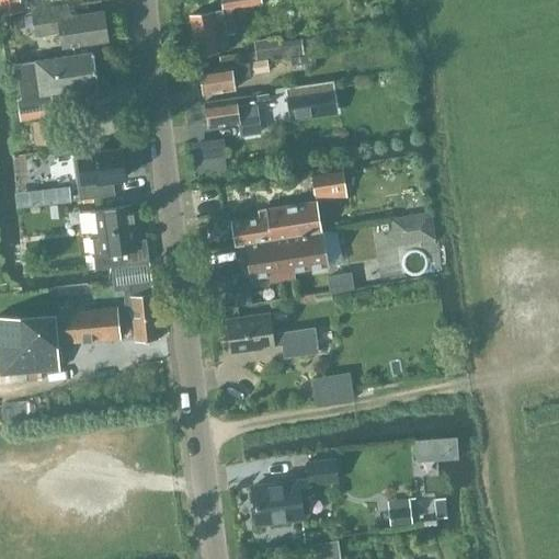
[(0,0),(0,13),(20,10),(18,0),(0,0)]
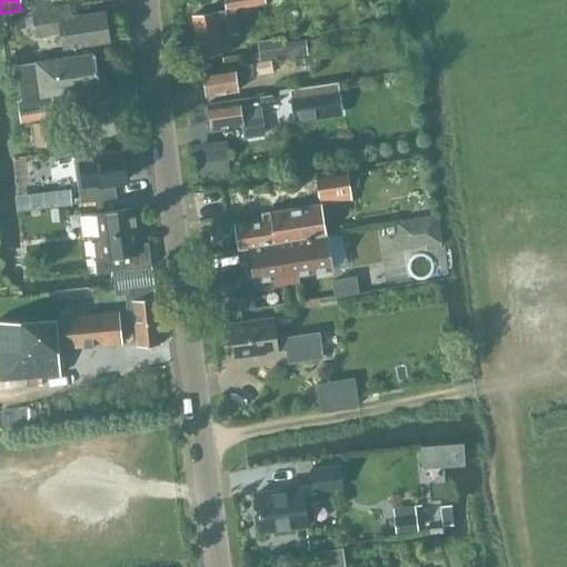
[(242,37),(238,11),(261,7),(259,0),(239,0),(226,2),(227,12),(195,18),(202,59),(235,53),(232,38),(242,37)]
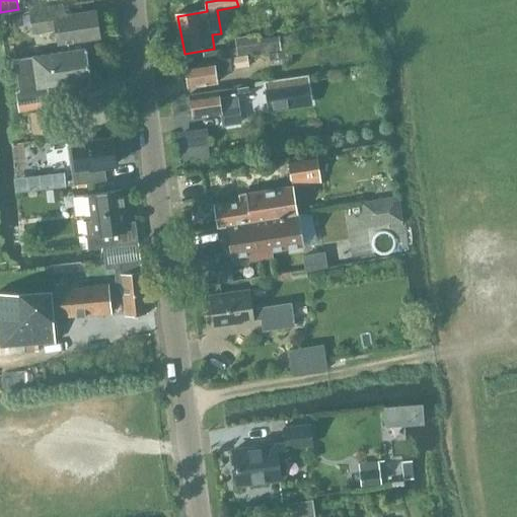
[(35,34),(58,31),(60,45),(101,39),(97,11),(66,16),(65,7),(31,12),(35,34)]
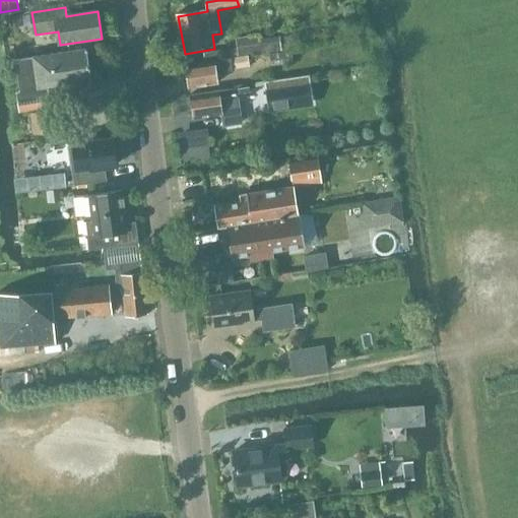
[(2,18),(3,30),(12,29),(10,17),(2,18)]
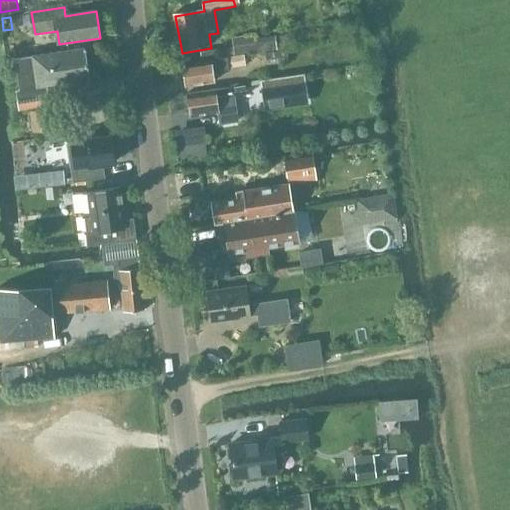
[(234,41),(236,57),(246,56),(267,53),(278,52),(277,39),(257,41),(257,38),(234,41)]
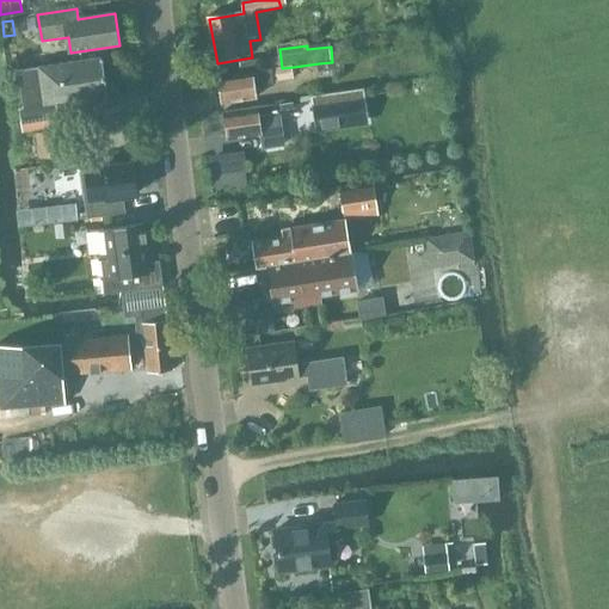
[(25,109),(20,109),(24,133),(62,128),(59,104),(110,96),(104,59),(19,72),(25,109)]
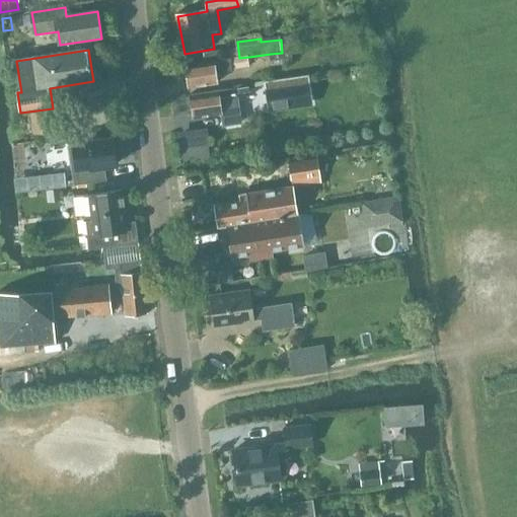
[(293,51),(282,53),(271,54),(272,68),(294,65),(293,51)]
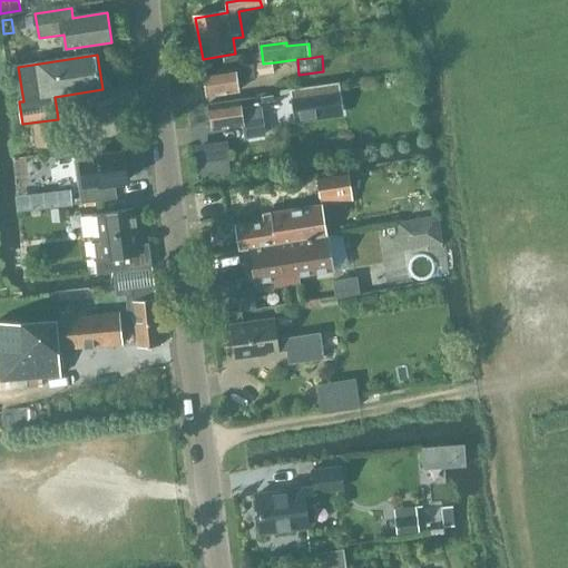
[(244,57),(225,59),(226,70),(245,67),(244,57)]
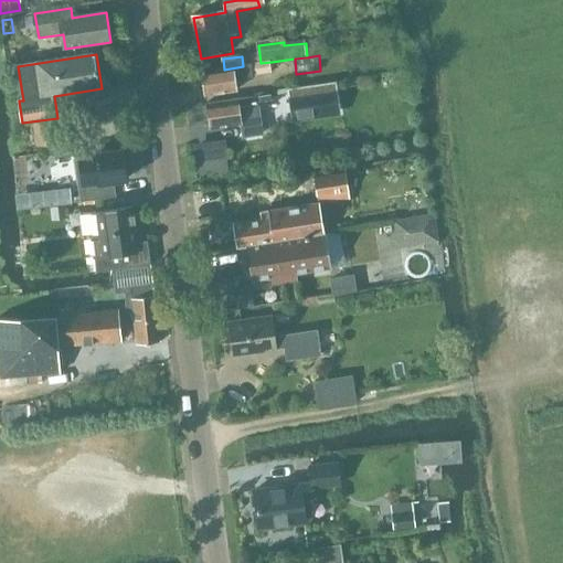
[(272,62),(261,63),(252,64),(252,66),(203,73),(206,96),(240,92),(237,77),(274,73),(272,62)]
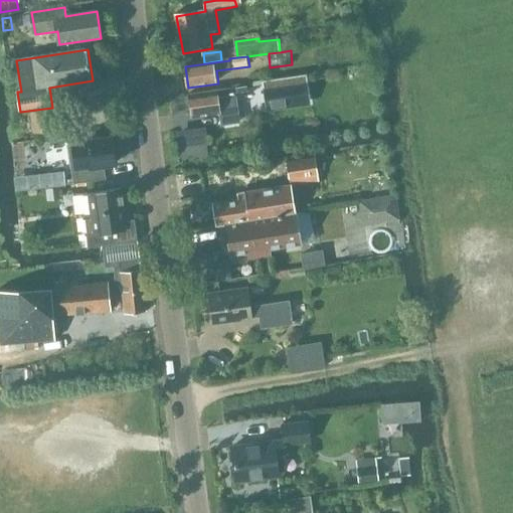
[(307,76),(264,82),(268,109),(311,103),(307,76)]
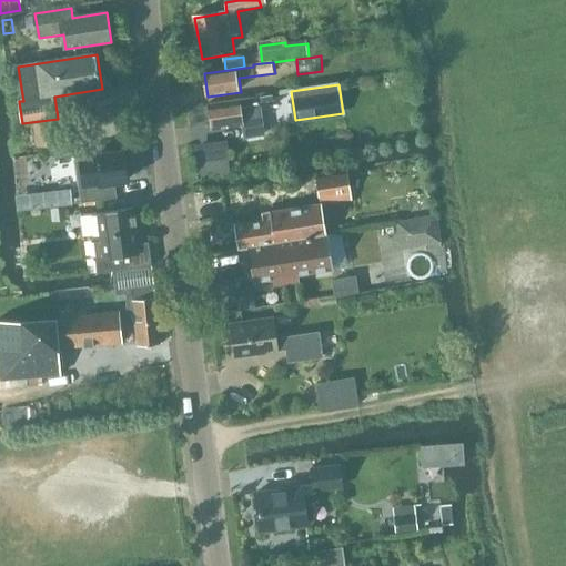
[(258,99),(209,105),(210,112),(212,131),(243,127),(245,139),(265,137),(262,108),(279,105),(278,93),(272,93),(258,95),(258,99)]
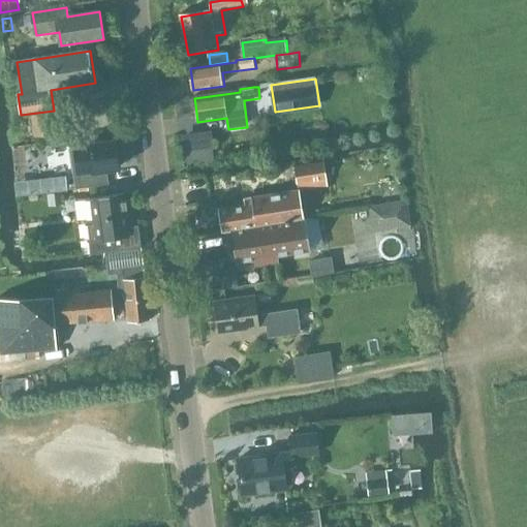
[(54,134),(51,113),(33,116),(36,137),(54,134)]
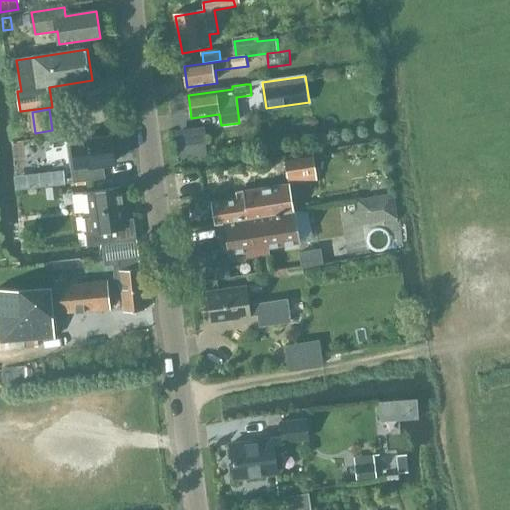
[(62,118),(64,130),(88,126),(86,114),(62,118)]
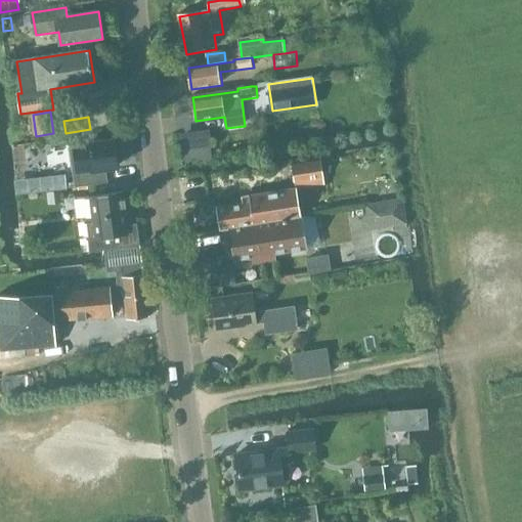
[(78,147),(79,158),(83,186),(110,183),(107,169),(120,167),(116,140),(88,144),(89,145),(78,147)]
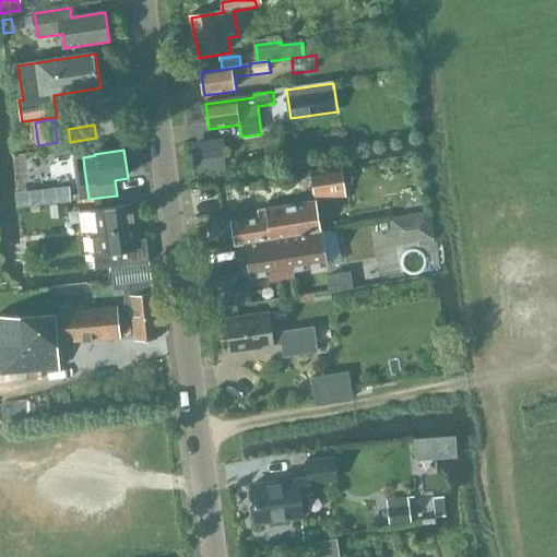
[(42,155),(42,162),(63,158),(63,152),(42,155)]
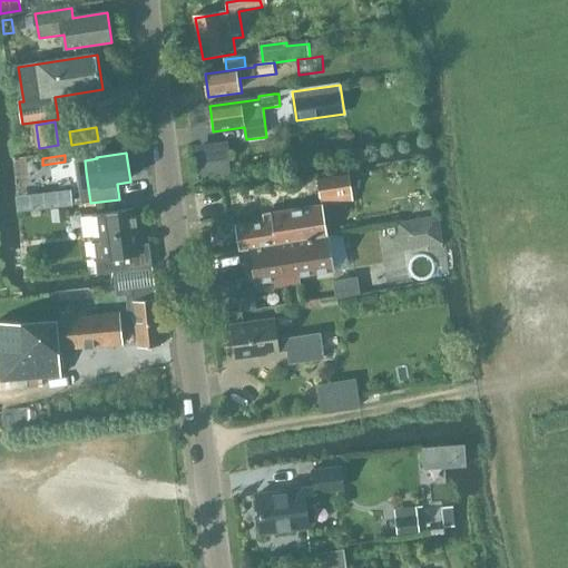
[(229,163),(201,166),(203,177),(203,178),(213,177),(231,175),(229,163)]
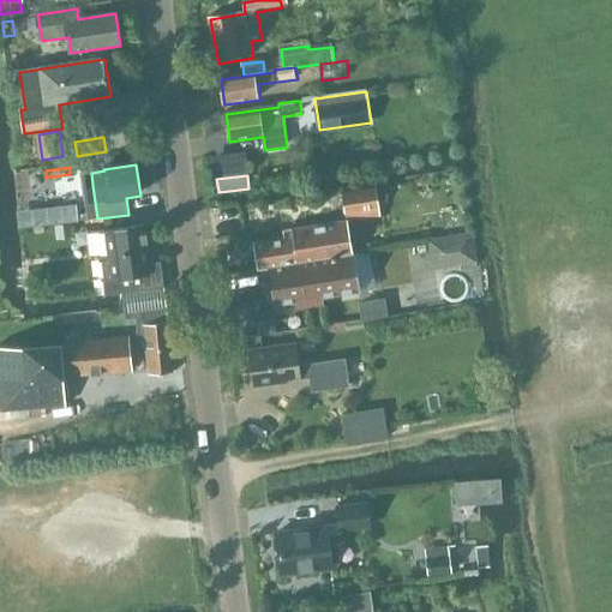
[(343,195),(347,215),(381,209),(378,190),(343,195)]
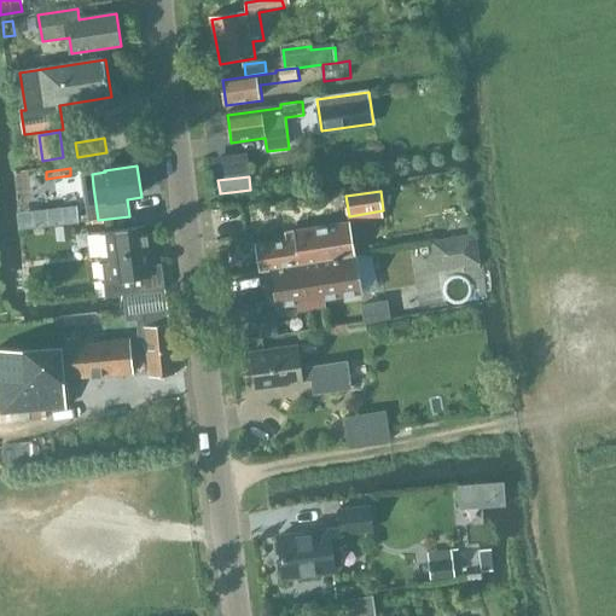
[(52,209),(54,224),(80,221),(77,205),(52,209)]
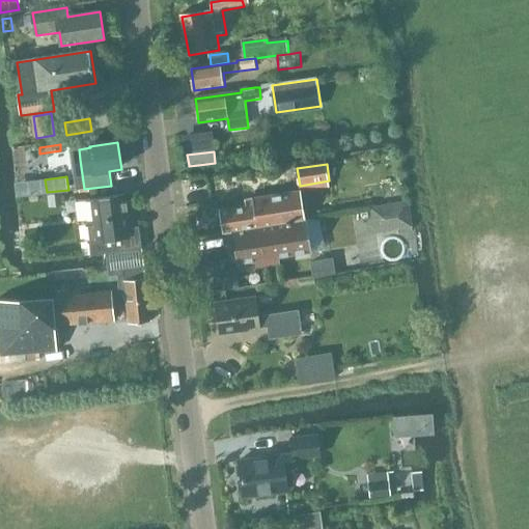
[(224,233),(234,232),(234,231),(306,220),(301,192),(253,199),(254,205),(220,211),(224,233)]
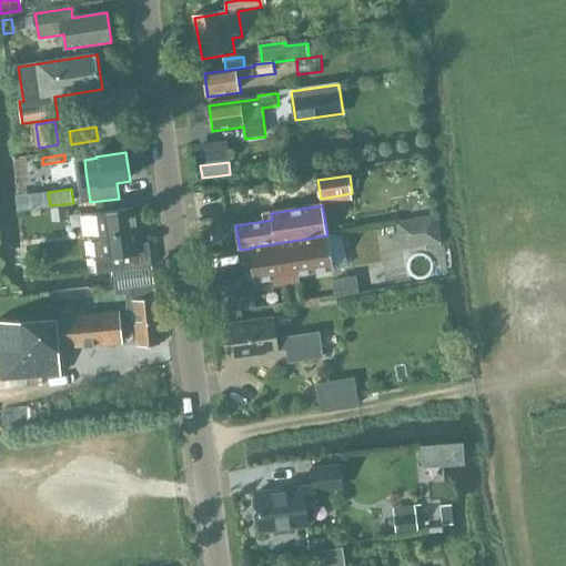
[(98,274),(114,272),(153,268),(150,243),(139,244),(134,210),(93,214),(95,238),(93,238),(98,274)]
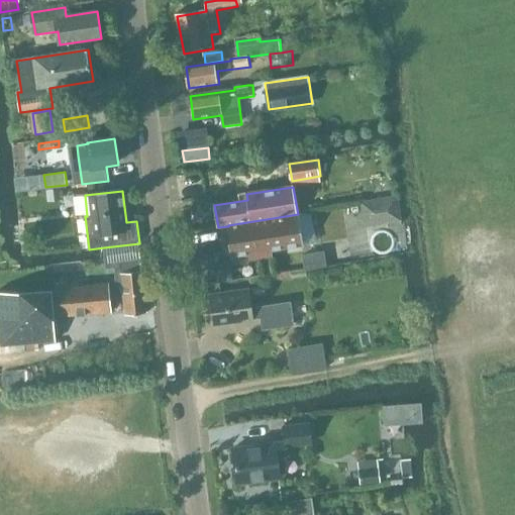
[(394,198),(382,200),(363,203),(367,221),(397,215),(394,198)]
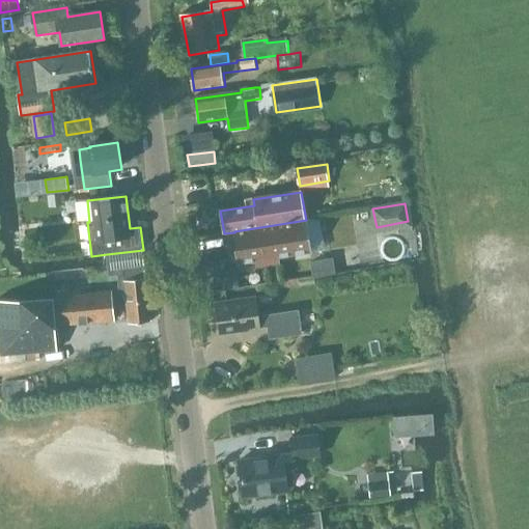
[(234,231),(234,232),(240,265),(311,253),(306,220),(234,231)]
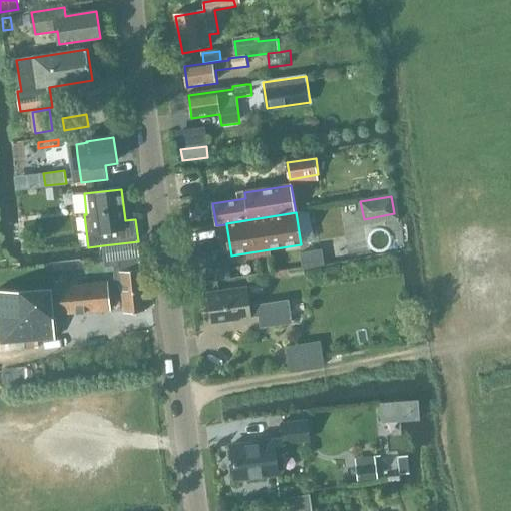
[(125,314),(145,312),(140,263),(138,241),(103,245),(106,267),(115,266),(115,268),(114,268),(116,286),(122,285),(125,314)]
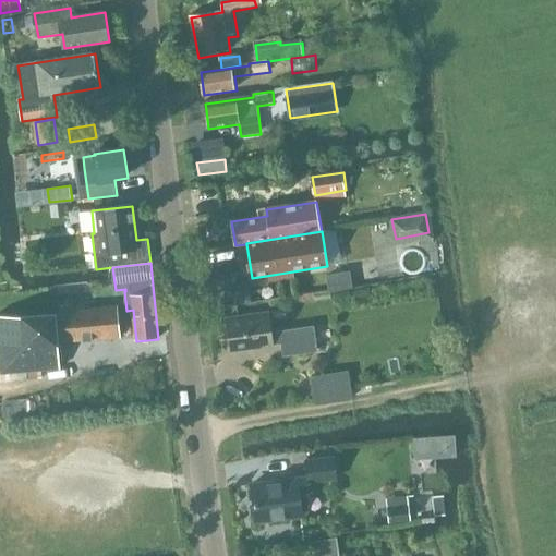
[(352,269),(329,274),(331,289),(354,283),(352,269)]
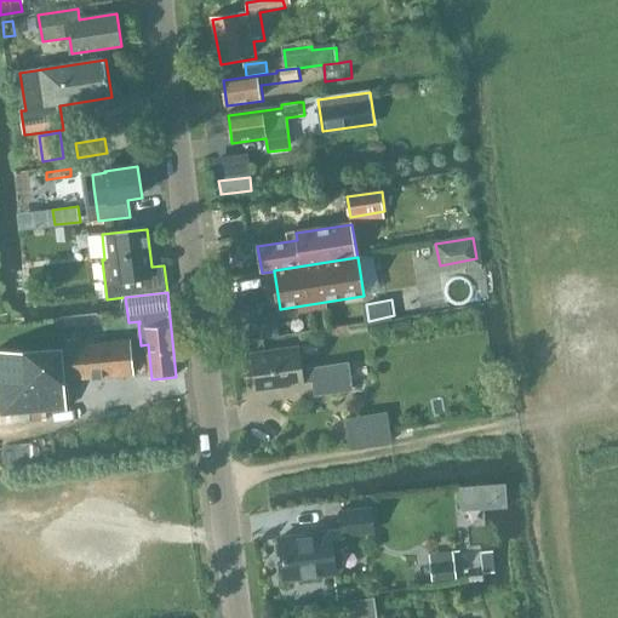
[(133,377),(131,342),(0,350),(0,404),(1,416),(67,411),(64,382),(133,377)]
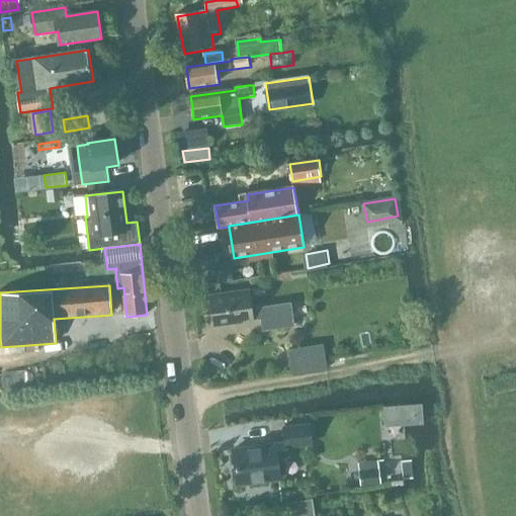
[(216,327),(266,320),(267,331),(295,327),(291,305),(264,309),(264,308),(252,310),(250,291),(211,296),(216,327)]
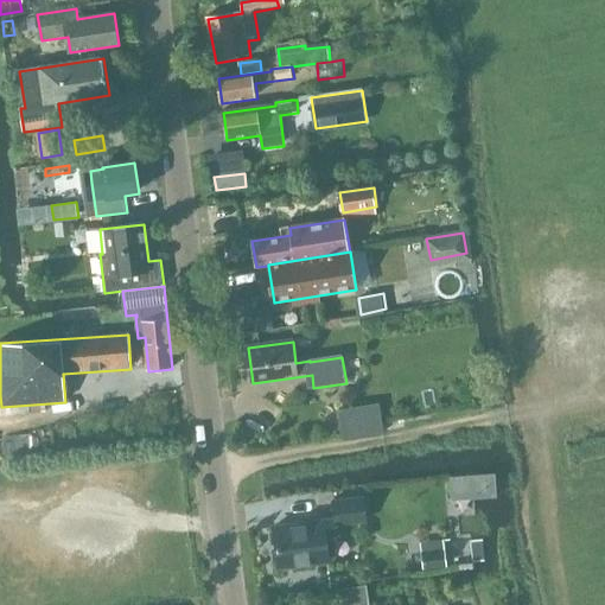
[(350,411),(338,412),(343,441),(384,435),(382,424),(354,427),(350,411)]
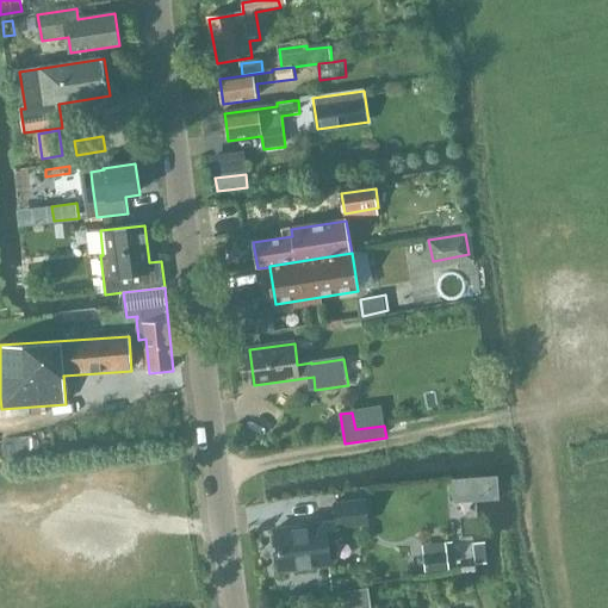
[(329,565),(332,565),(328,537),(340,535),(340,529),(368,526),(366,501),(335,504),(337,522),(326,523),(324,523),(324,527),(278,533),(278,531),(277,531),(281,571),(283,571),(283,570),(329,564),(329,565)]
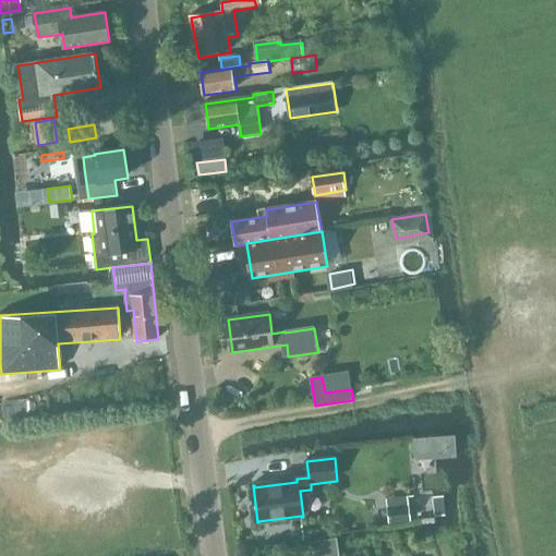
[(388,499),(391,522),(412,519),(409,496),(388,499)]
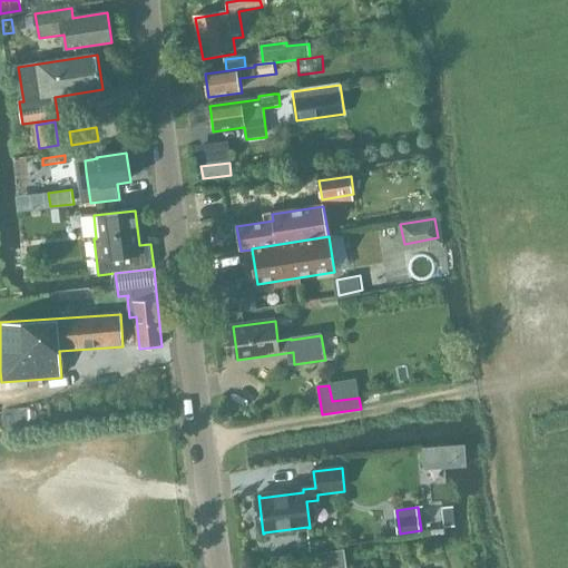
[(346,567),(344,551),(324,555),(325,567),(346,567)]
